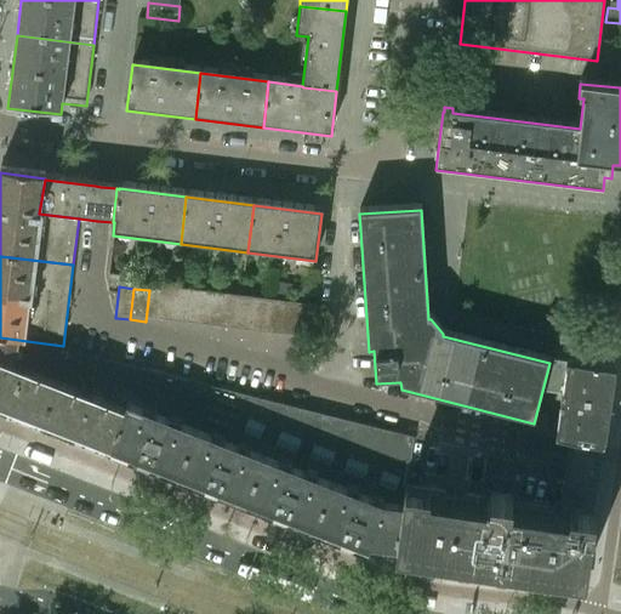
[(164,293),(149,290),(146,322),(160,323),(164,293)]
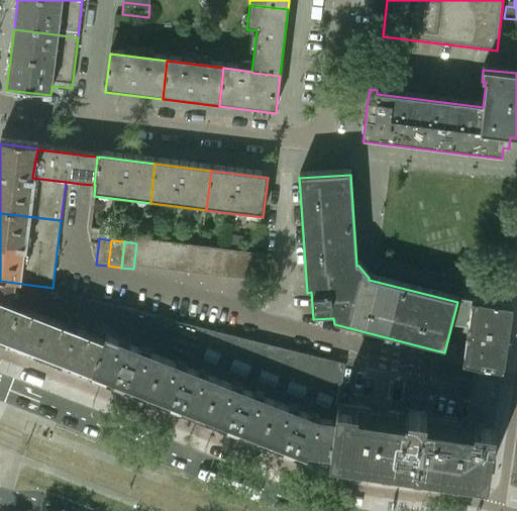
[(148,244),(136,243),(133,269),(145,271),(148,244)]
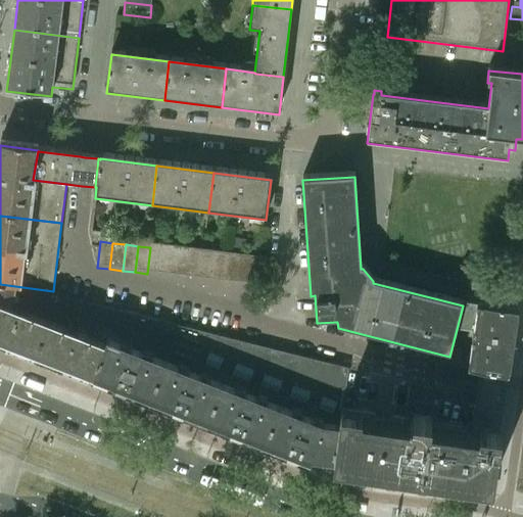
[(163,249),(150,247),(147,274),(160,276),(163,249)]
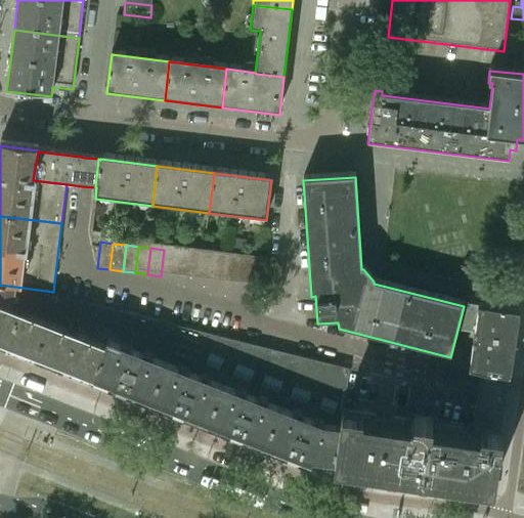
[(176,251),(164,250),(161,276),(173,277),(176,251)]
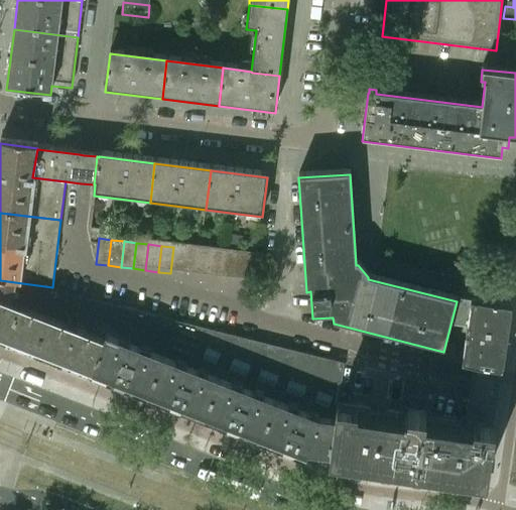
[(186,249),(173,247),(170,273),(183,275),(186,249)]
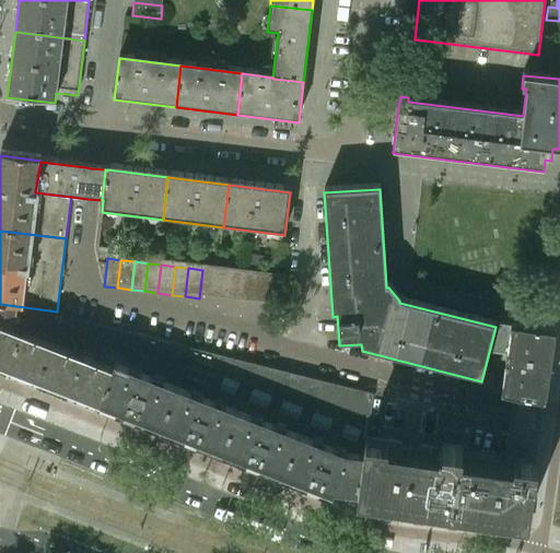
[(216,271),(202,270),(199,298),(212,299),(216,271)]
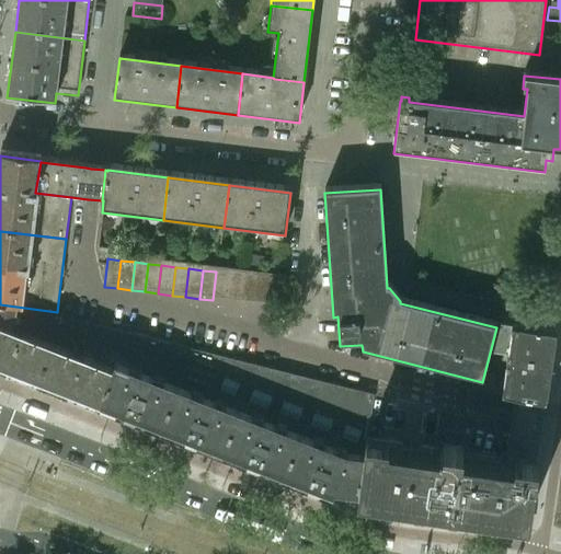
[(230,274),(216,272),(213,300),(226,302),(230,274)]
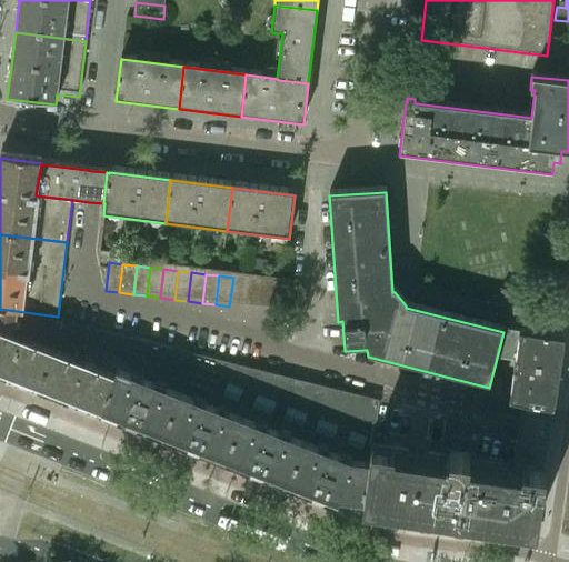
[(247,279),(233,278),(229,307),(243,308),(247,279)]
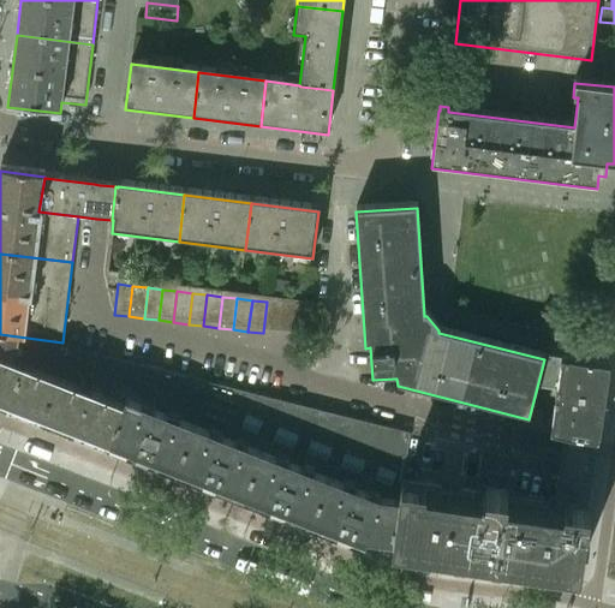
[(281,304),(267,302),(263,333),(278,335),(281,304)]
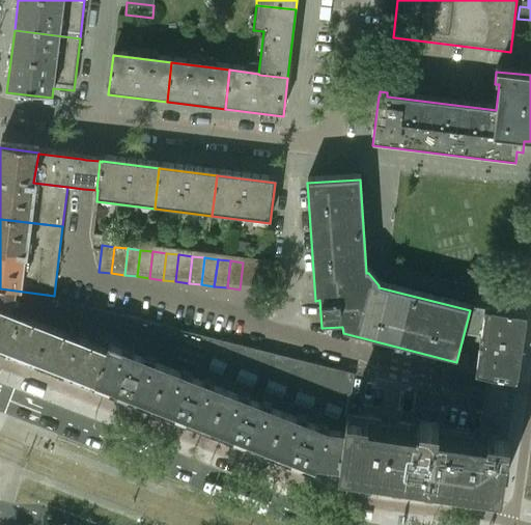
[(256,265),(243,263),(240,289),(253,291),(256,265)]
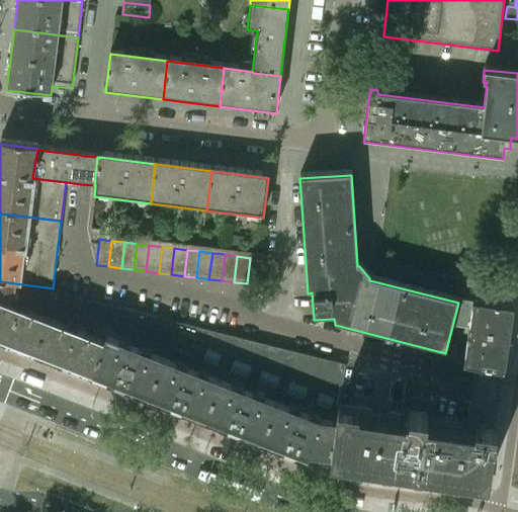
[(53,288),(0,281),(0,343),(33,357),(57,296),(52,295),(53,288)]
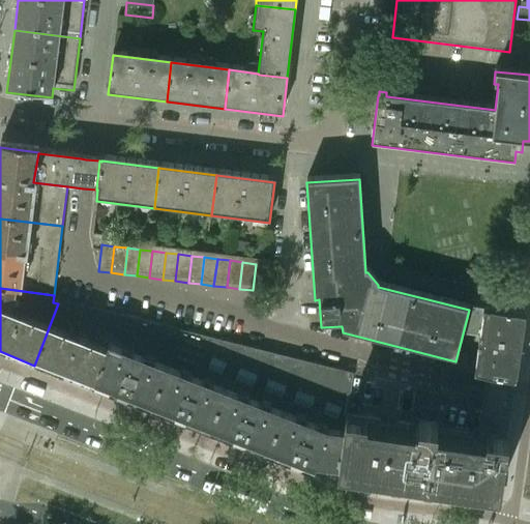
[(491,290),(483,288),(481,295),(489,297),(491,290)]
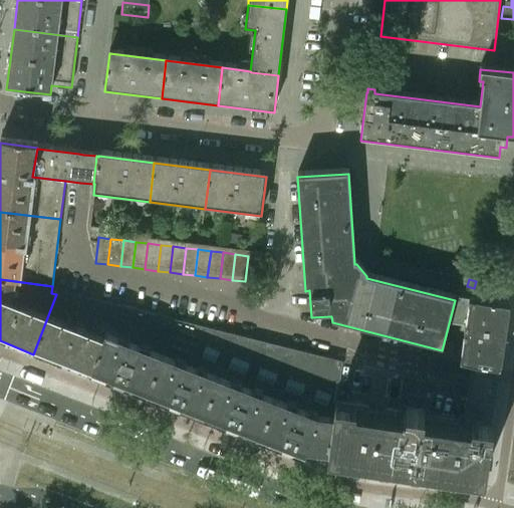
[(115,309),(56,294),(33,354),(90,376),(115,309)]
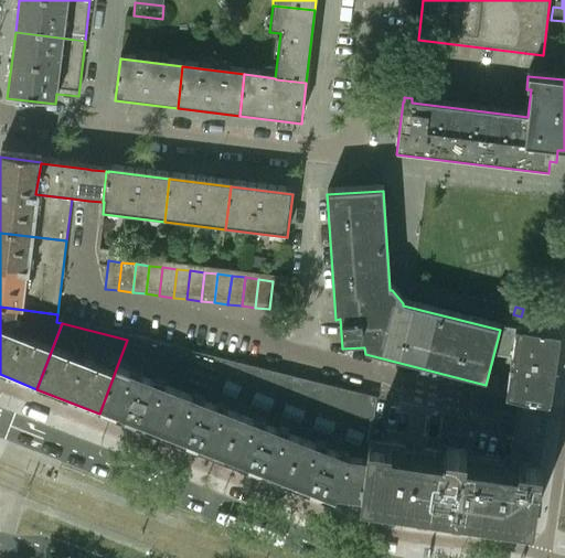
[(548,408),(560,339),(515,333),(503,331),(500,330),(492,360),(496,361),(511,363),(505,400),(518,404),(518,405),(548,409),(548,408)]
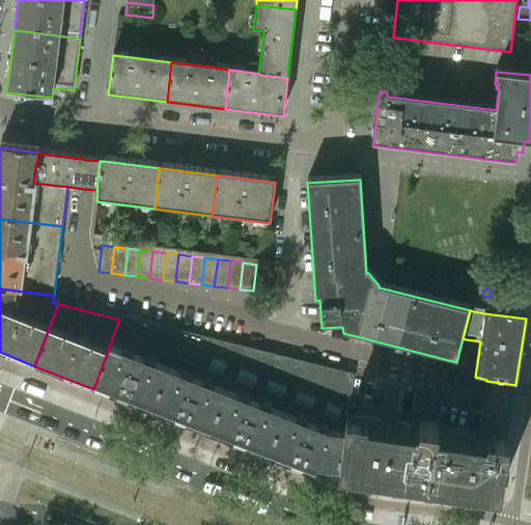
[(180,335),(119,320),(93,389),(150,411),(180,335)]
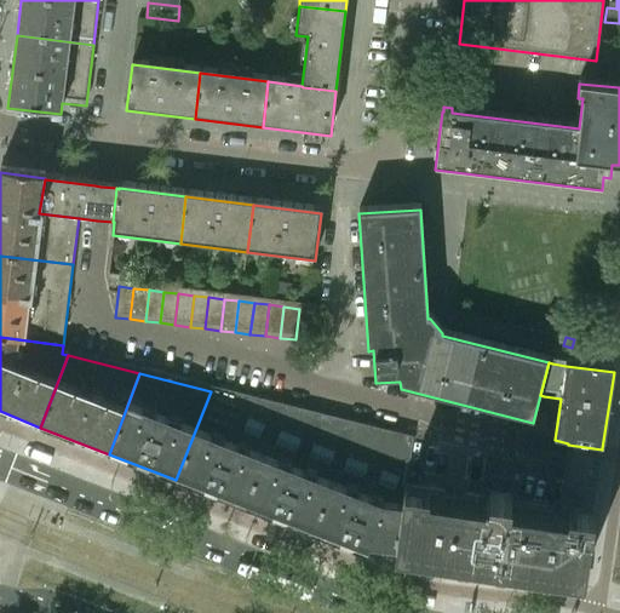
[(281,408),(211,391),(176,480),(244,506),(281,408)]
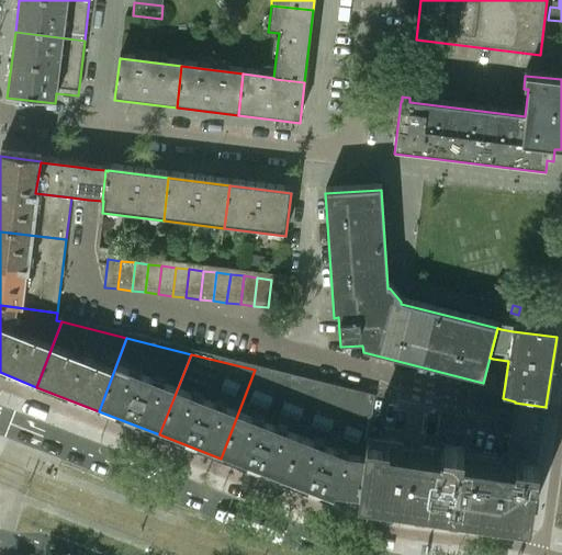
[(319,386),(255,370),(221,459),(282,483),(319,386)]
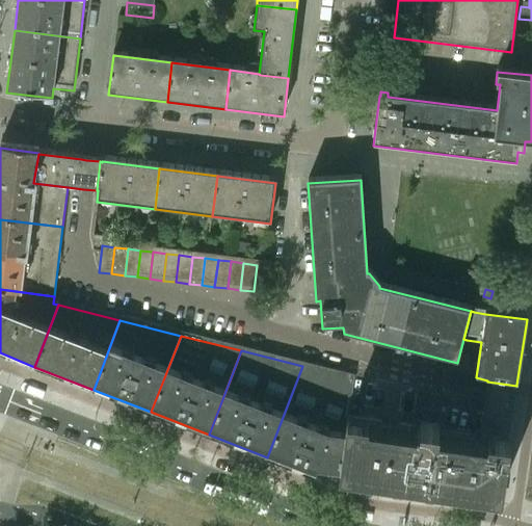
[(353,378),(302,366),(267,457),(314,475),(317,468),(340,471),(347,420),(353,378)]
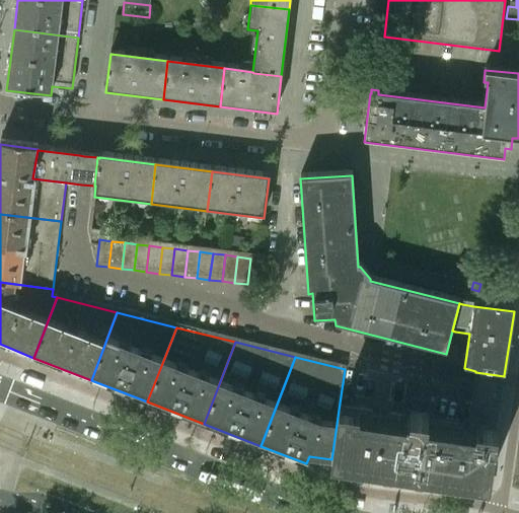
[(504,376),(475,372),(473,383),(473,389),(467,429),(496,433),(502,388),(504,376)]
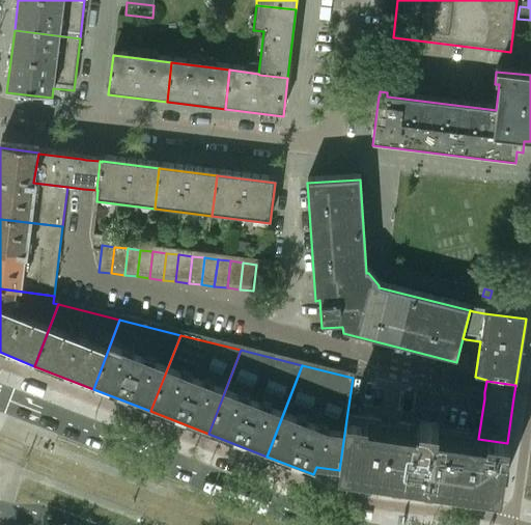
[(500,496),(506,454),(507,443),(478,439),(443,434),(445,417),(416,413),(413,430),(346,419),(339,470),(338,473),(500,496)]
